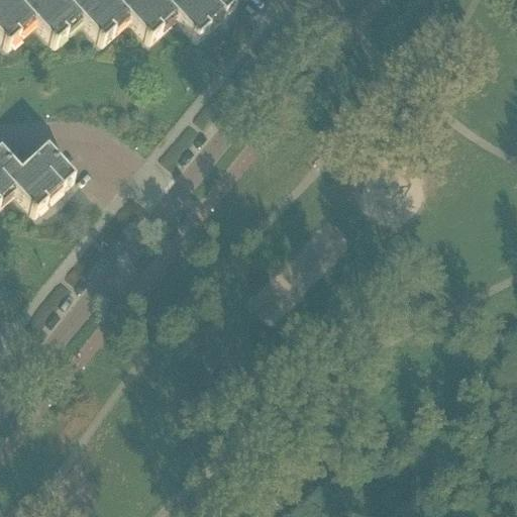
[(0,46),(3,49),(2,50),(5,55),(6,54),(7,55),(33,30),(47,18),(39,10),(30,0),(4,0),(0,4),(0,46)]
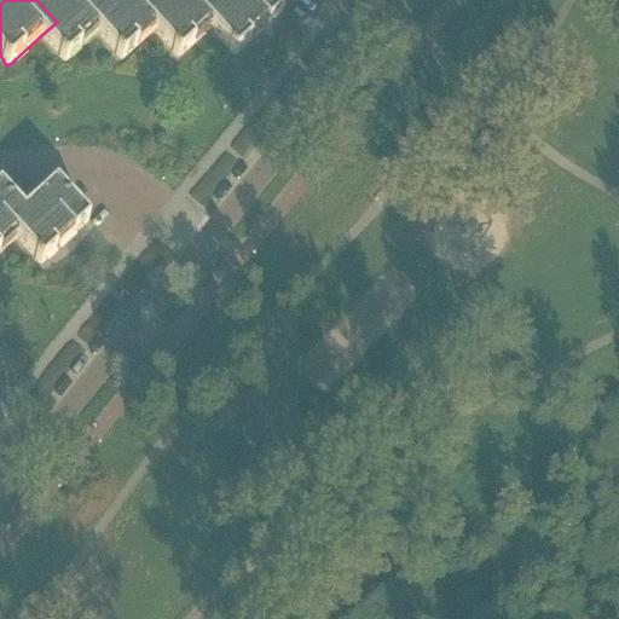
[(96,0),(59,0),(47,12),(57,22),(40,36),(59,58),(58,59),(62,63),(63,62),(64,63),(97,34),(113,19),(104,10),(96,0)]
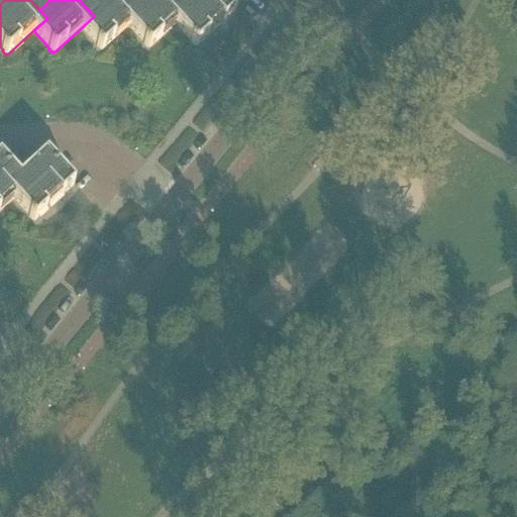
[(94,16),(81,28),(97,46),(96,47),(99,50),(100,49),(101,50),(127,26),(141,14),(133,6),(127,0),(95,0),(87,8),(94,16)]
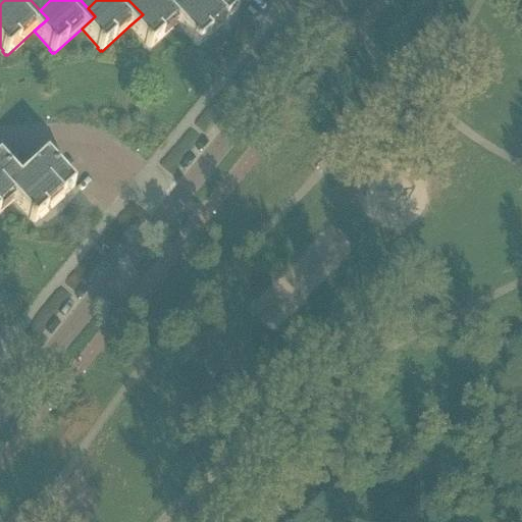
[(143,14),(128,27),(145,45),(144,46),(147,49),(148,48),(149,49),(177,24),(190,12),(183,4),(178,0),(142,0),(135,6),(143,14)]
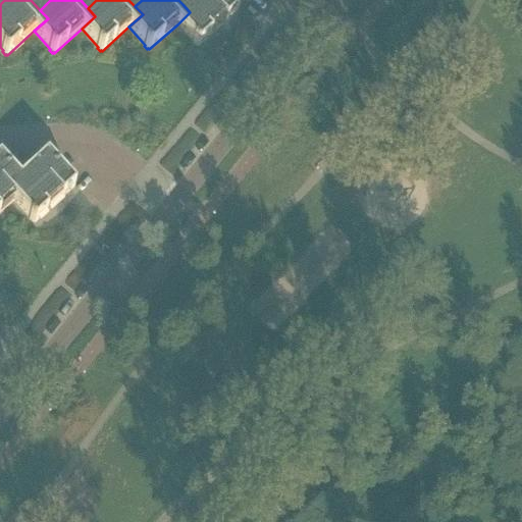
[(190,12),(177,24),(193,42),(192,43),(195,47),(196,46),(198,48),(239,11),(227,0),(187,0),(183,4),(190,12)]
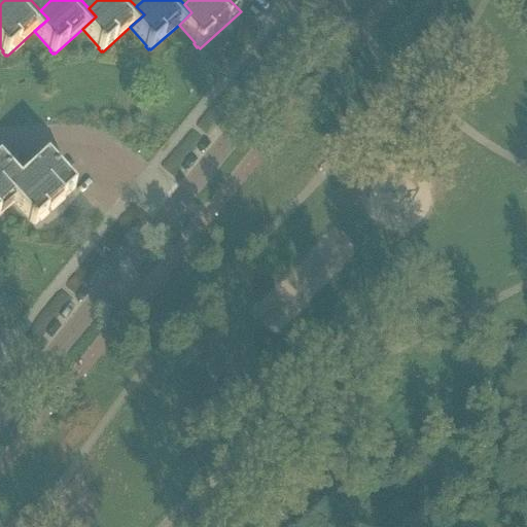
[(27,192),(13,204),(30,222),(33,225),(34,225),(65,199),(75,189),(46,159),(19,183),(27,192)]
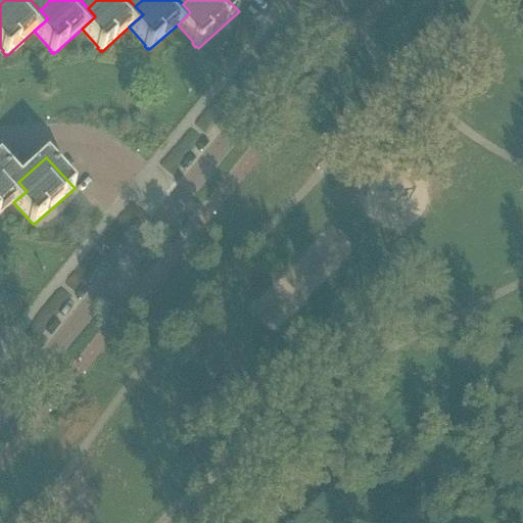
[(0,214),(13,202),(27,191),(18,182),(0,160),(0,214)]
